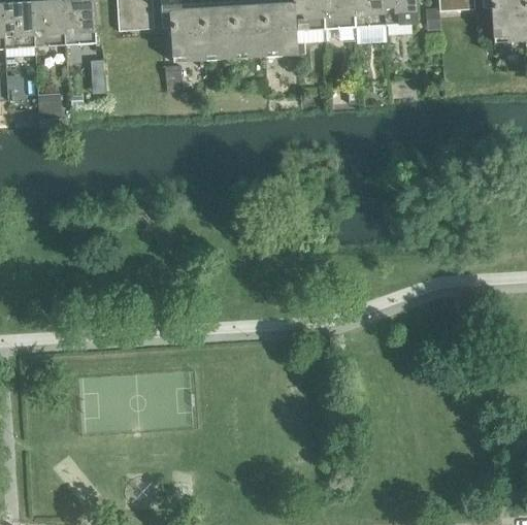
[(32,0),(2,2),(4,47),(35,45),(32,0)]
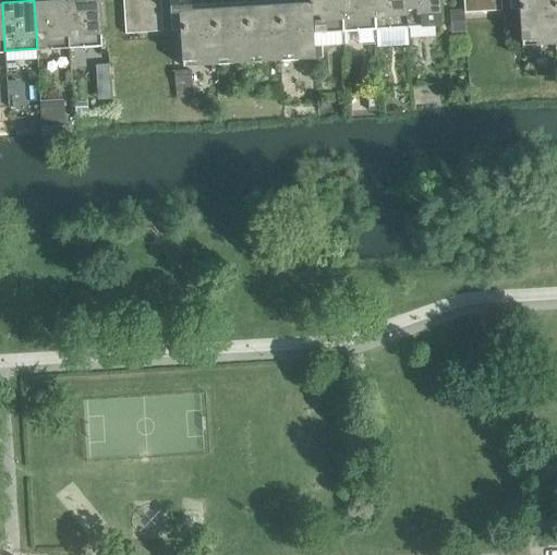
[(34,0),(37,48),(69,46),(65,0),(34,0)]
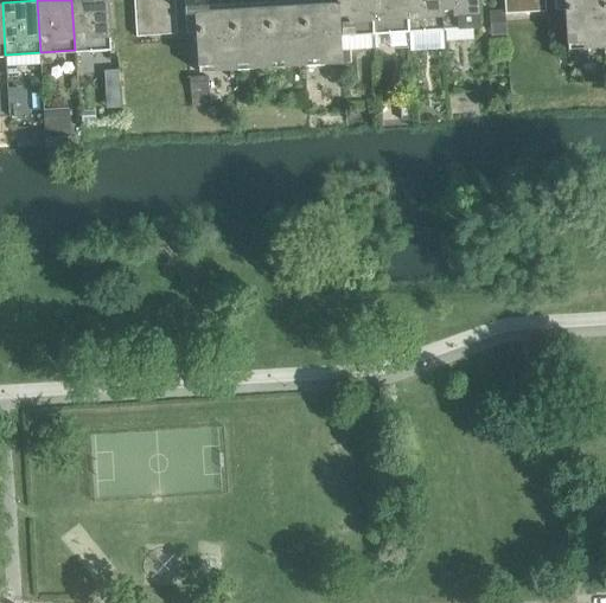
[(71,0),(75,50),(110,47),(107,0),(71,0)]
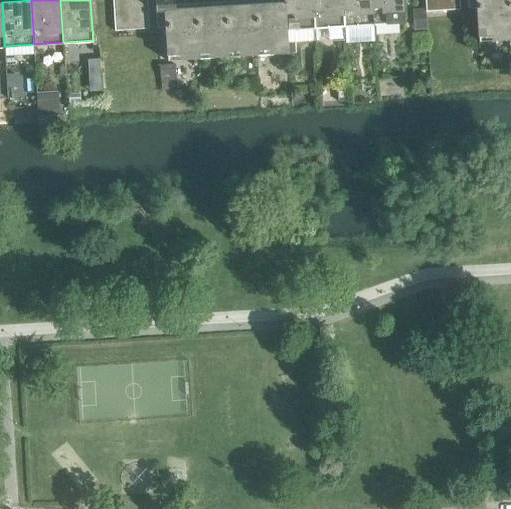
[(112,0),(115,28),(116,28),(149,26),(147,0),(112,0)]
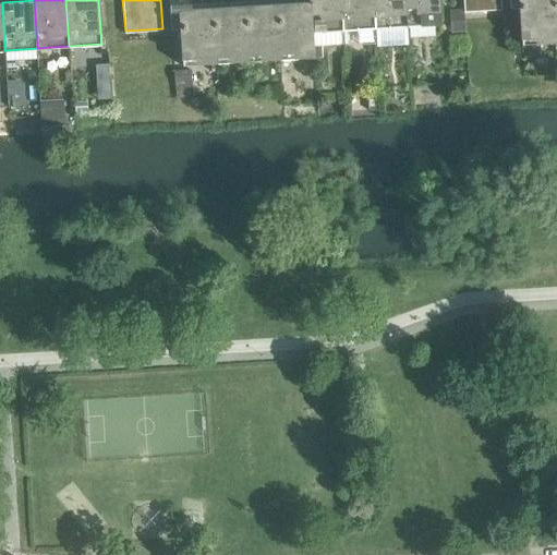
[(309,1),(287,2),(287,0),(276,0),(276,3),(255,4),(254,0),(242,0),(243,5),(222,7),(221,0),(210,0),(212,8),(191,9),(190,0),(169,0),(171,28),(180,27),(182,63),(313,56),(313,44),(312,31),(311,31),(309,1)]
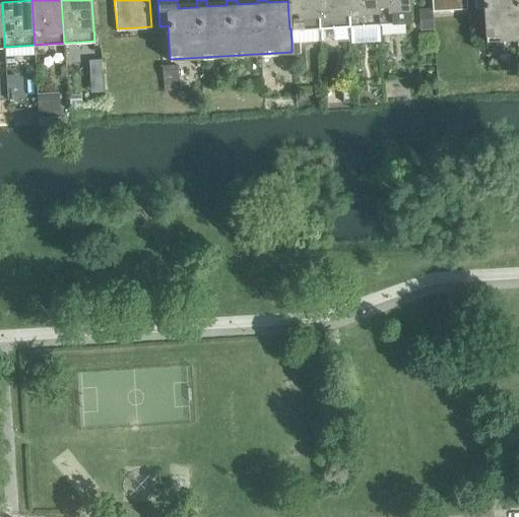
[(287,0),(287,1),(289,28),(290,28),(319,27),(317,0),(287,0)]
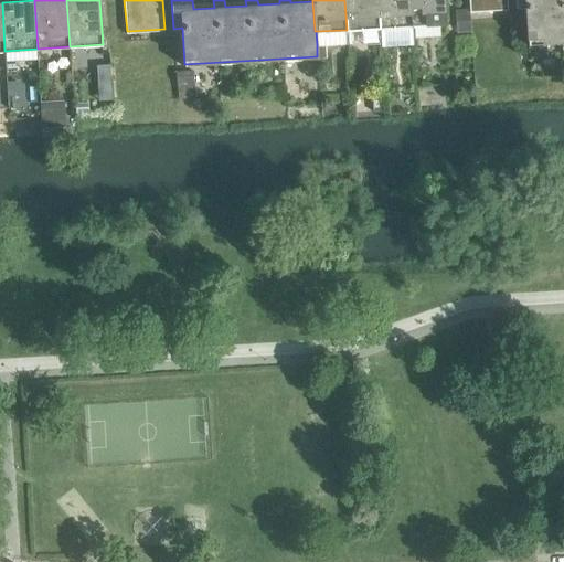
[(344,0),(347,30),(379,28),(376,0),(344,0)]
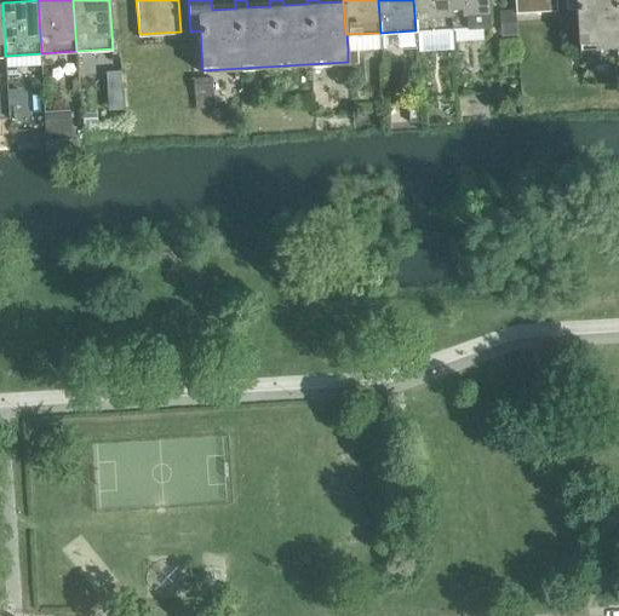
[(413,0),(416,30),(452,28),(450,0),(413,0)]
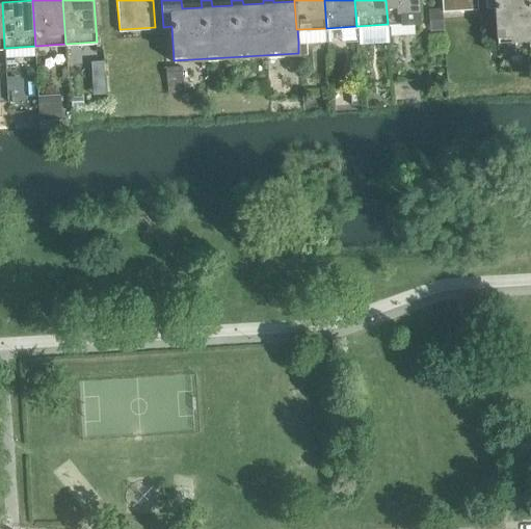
[(386,0),(388,24),(419,22),(417,0),(386,0)]
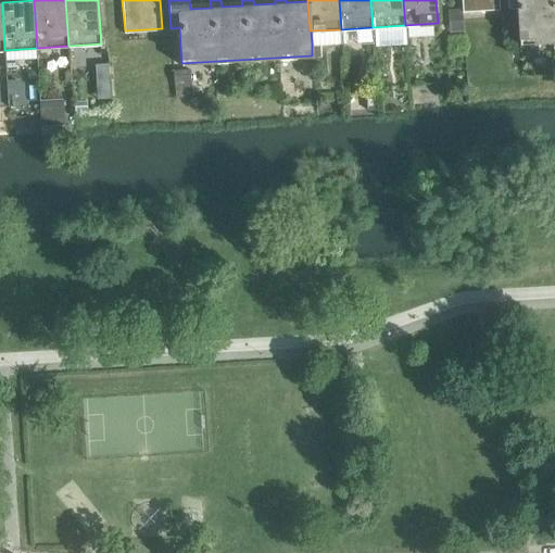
[(462,0),(462,4),(463,10),(499,8),(497,0),(462,0)]
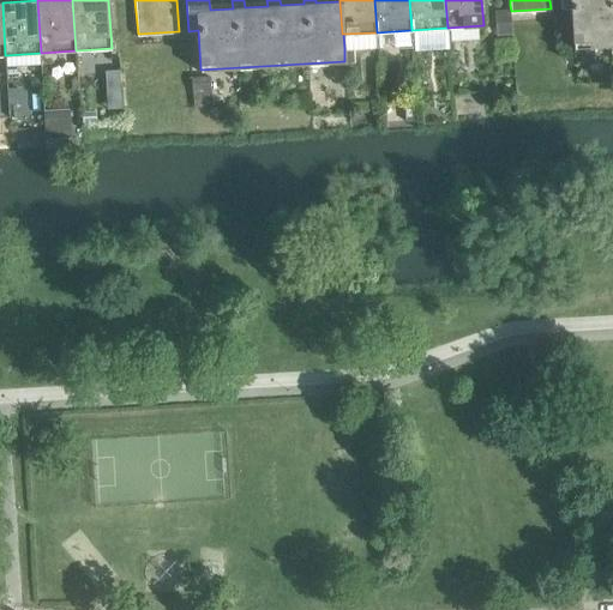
[(560,0),(562,8),(571,6),(574,48),(611,44),(612,44),(612,0),(560,0)]
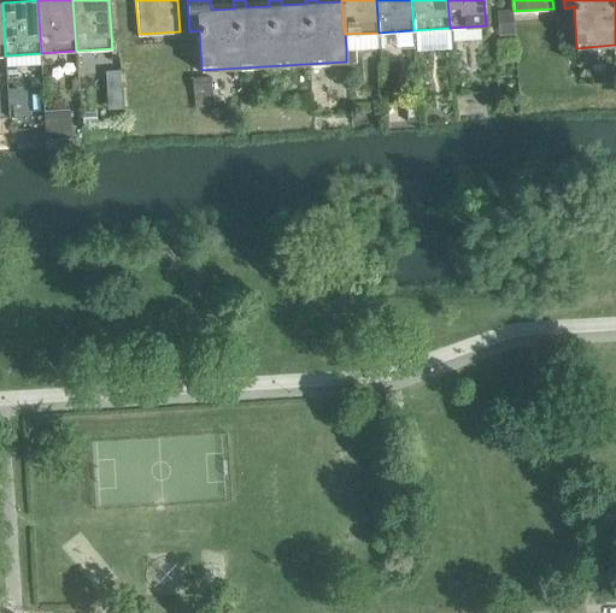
[(512,5),(498,6),(499,34),(515,33),(514,11),(512,5)]
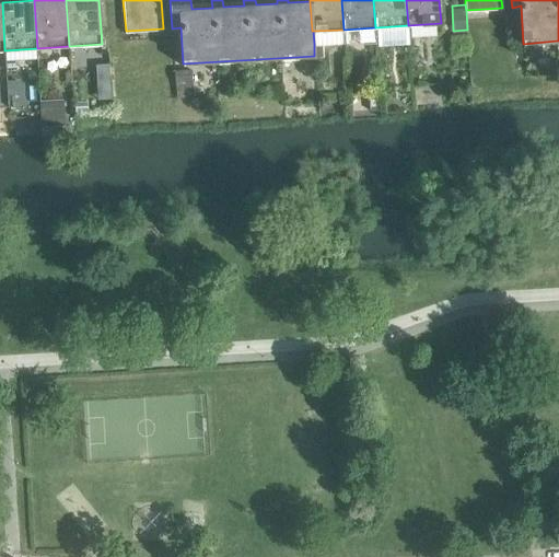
[(323,44),(314,44),(314,56),(324,56),(323,44)]
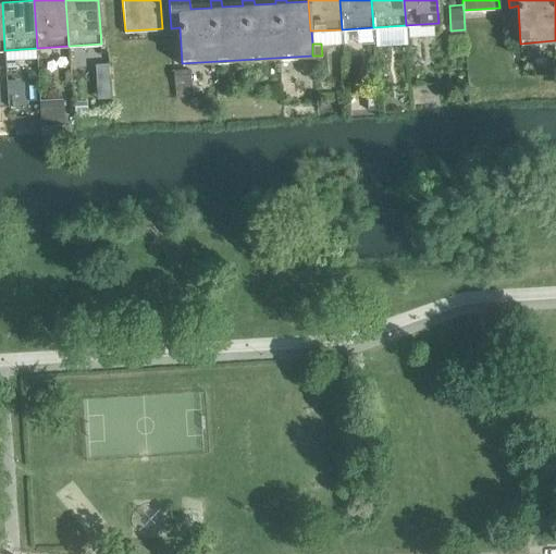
[(521,51),(513,51),(514,60),(522,60),(521,51)]
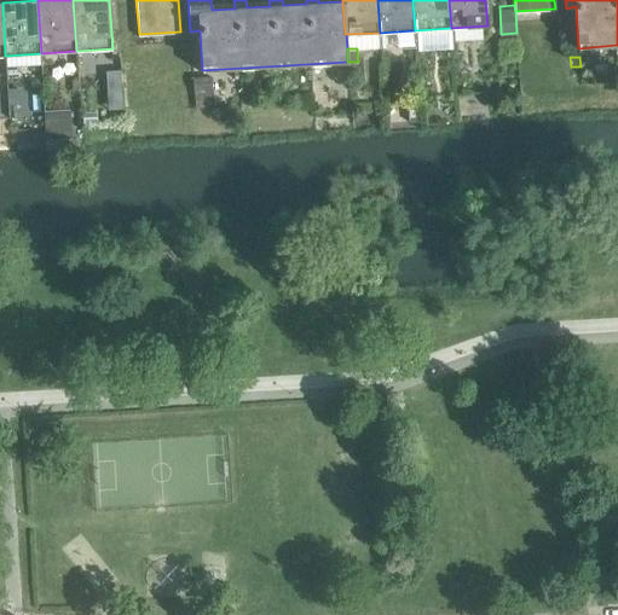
[(213,99),(212,75),(202,75),(202,91),(203,100),(213,99)]
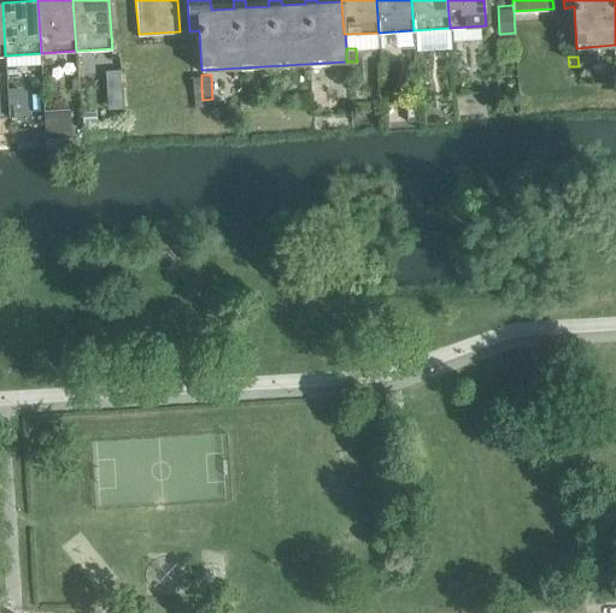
[(18,87),(9,87),(9,104),(19,102),(18,87)]
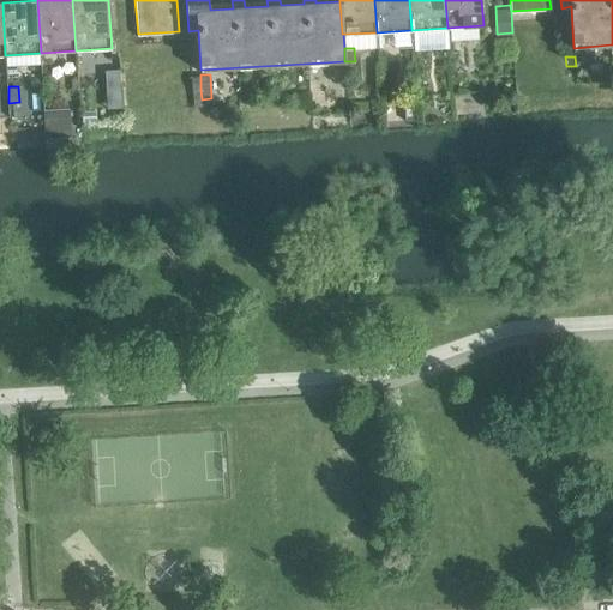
[(415,103),(406,103),(407,120),(416,120),(415,103)]
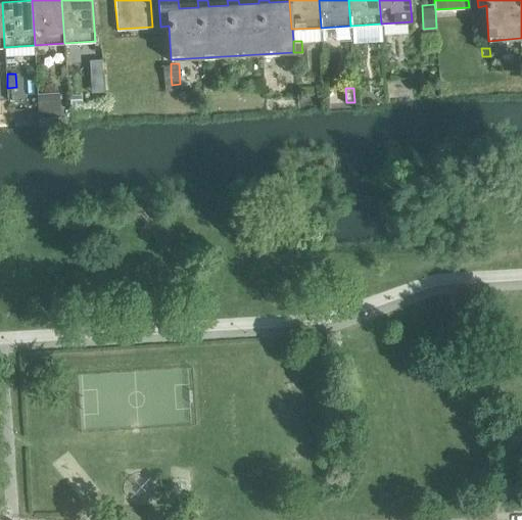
[(59,92),(38,92),(38,103),(59,103),(59,92)]
